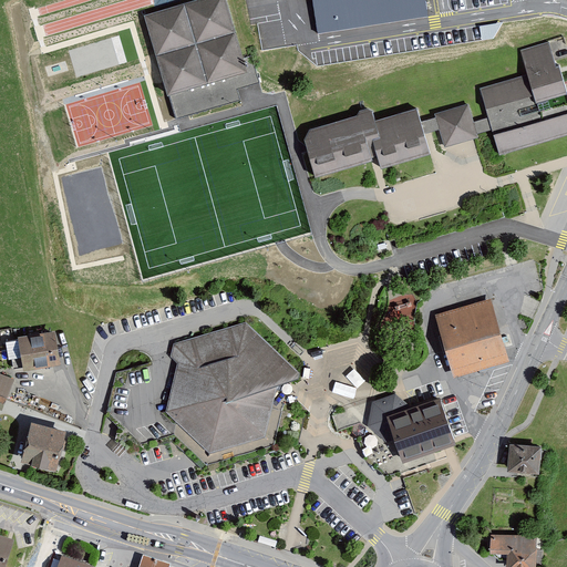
[(256,76),(233,0),(189,0),(151,11),(179,114),(237,98),(233,83),(256,76)]
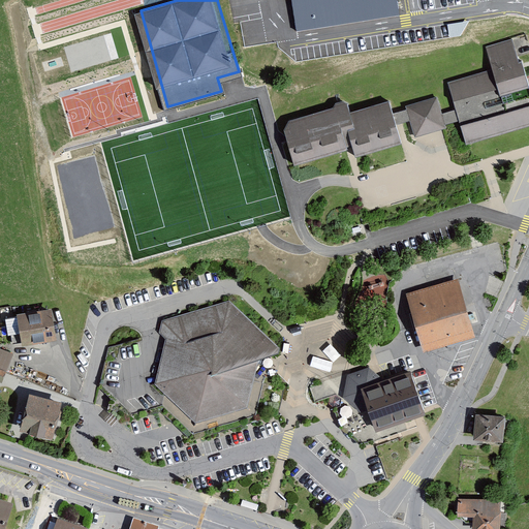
[(463,147),(528,126),(528,89),(521,63),(518,63),(511,40),(483,49),(489,72),(445,85),(455,116),(457,126),(463,147)]
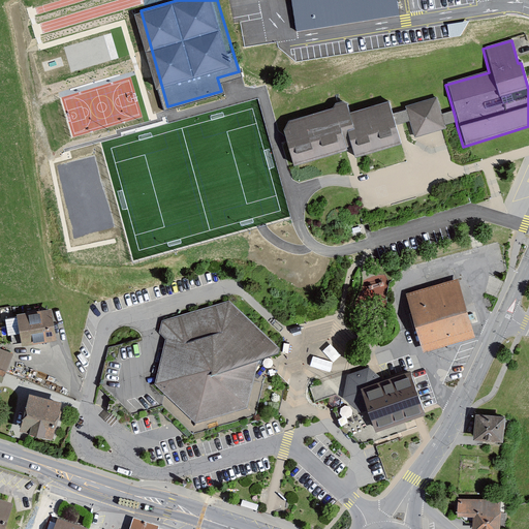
[(413,139),(445,131),(444,129),(441,119),(436,99),(404,107),(405,111),(408,120),(413,139)]
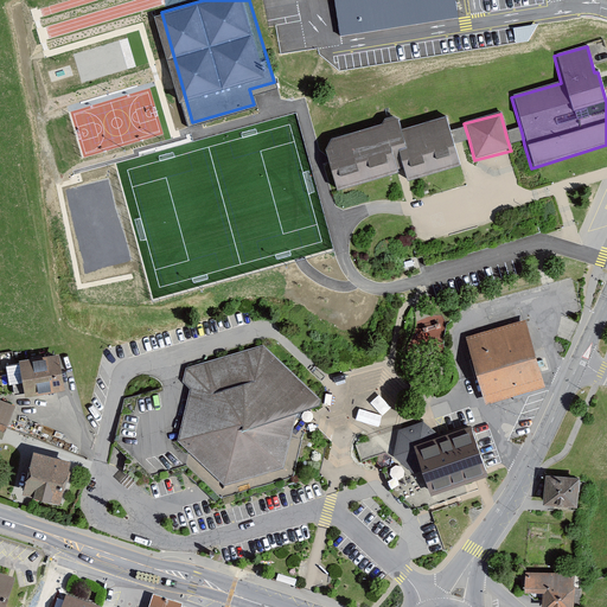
[(451,131),(447,117),(400,132),(395,116),(384,120),(378,126),(330,140),(326,151),(337,191),(397,172),(401,184),(461,166),(454,142),(451,131)]
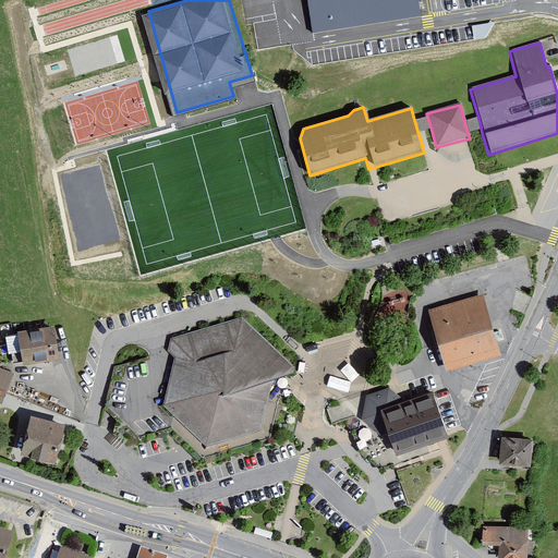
[(427,117),(414,120),(417,131),(431,126),(427,117)]
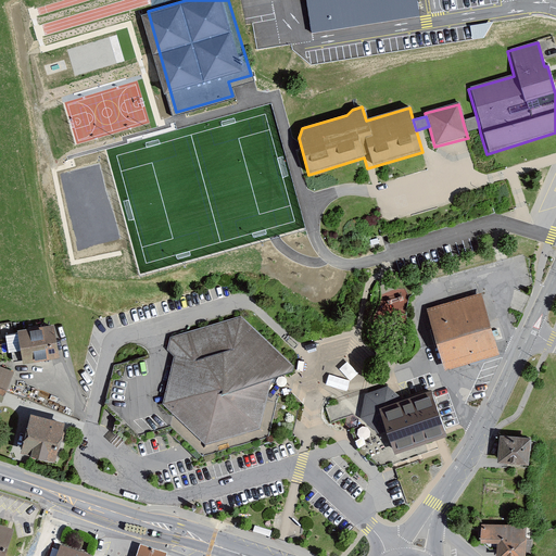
[(464,125),(467,136),(480,133),(478,122),(464,125)]
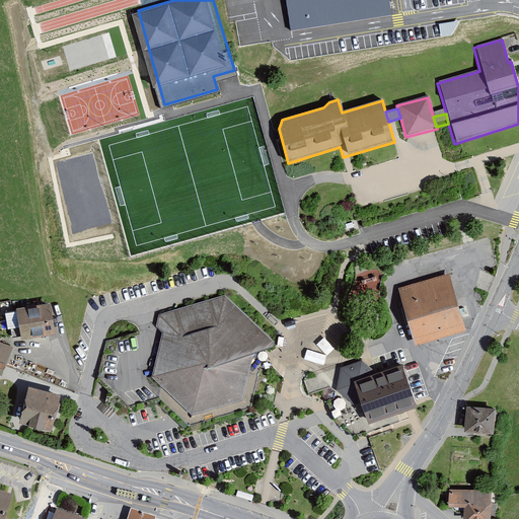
[(396,288),(413,348),(464,334),(447,274),(396,288)]
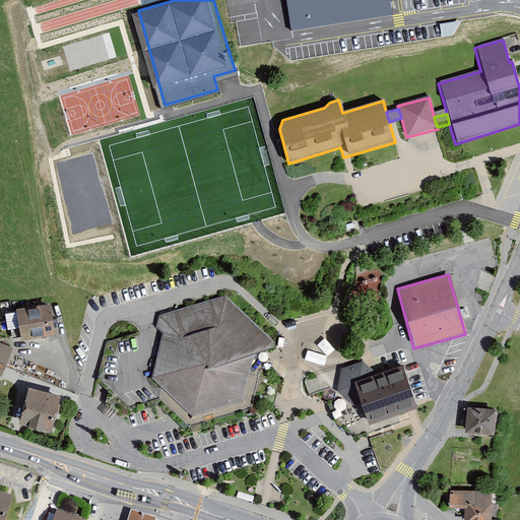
[(253,355),(272,349),(274,343),(223,296),(158,315),(155,327),(157,331),(159,334),(149,381),(168,398),(190,418),(242,402),(253,355)]
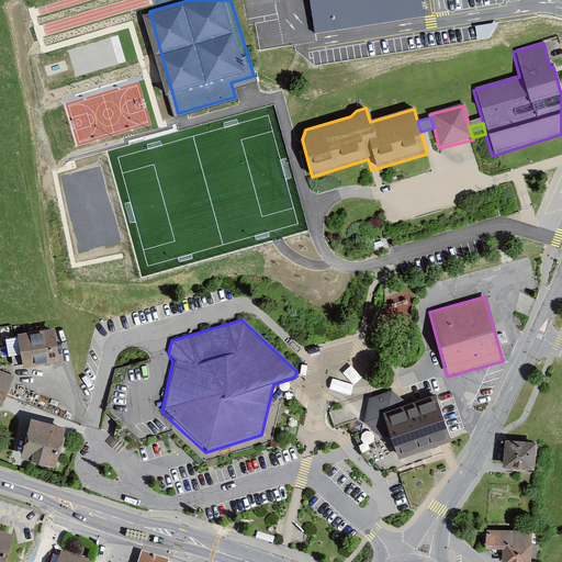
[(14,337),(21,370),(59,363),(54,330),(14,337)]
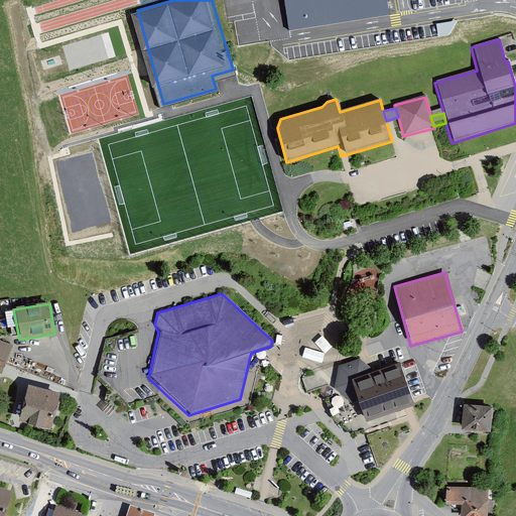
[(0,375),(1,376),(13,348),(0,343),(0,375)]
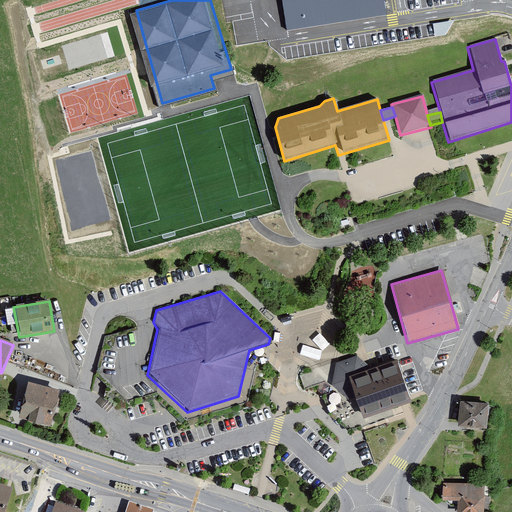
[(390,408),(409,401),(395,360),(370,368),(357,356),(334,364),(330,386),(346,401),(350,399),(359,419),(390,408)]
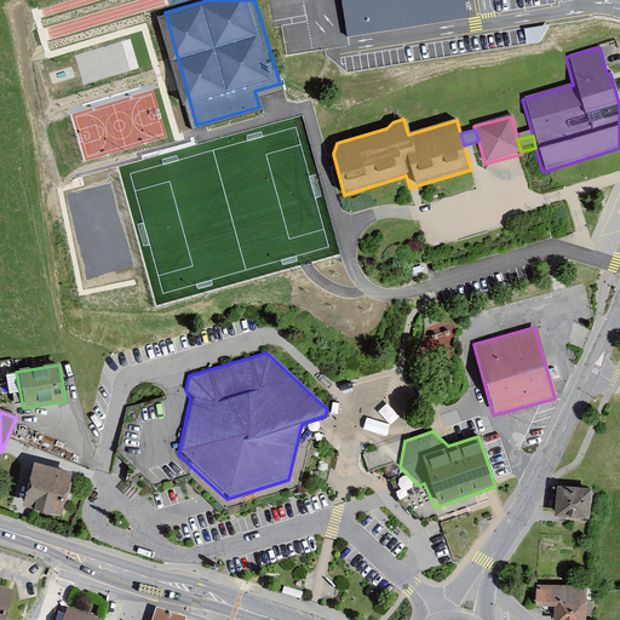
[(24,509),(63,518),(75,471),(36,461),(24,509)]
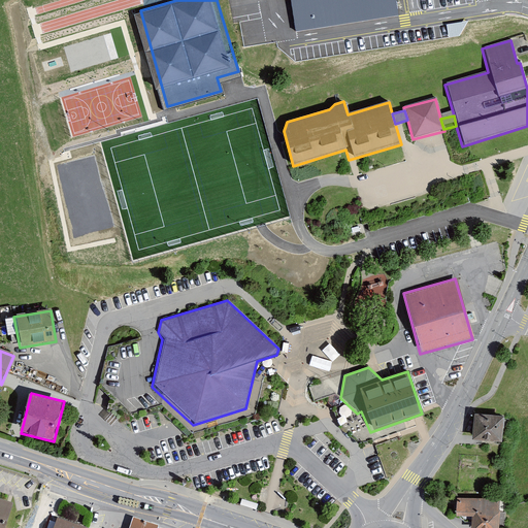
[(357,414),(340,398),(339,405),(332,406),(339,427),(361,442),(405,429),(402,421),(370,432),(361,411),(357,414)]
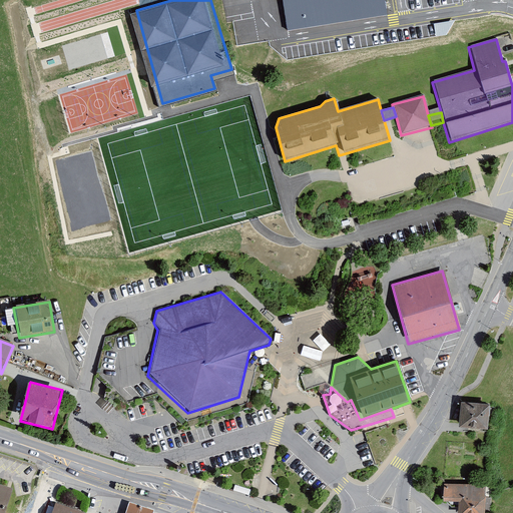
[(461,402),(459,427),(488,429),(490,404),(461,402)]
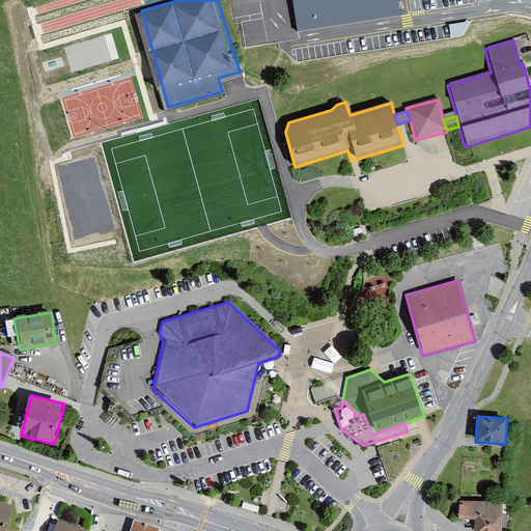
[(0,530),(5,530),(14,507),(0,502),(0,530)]
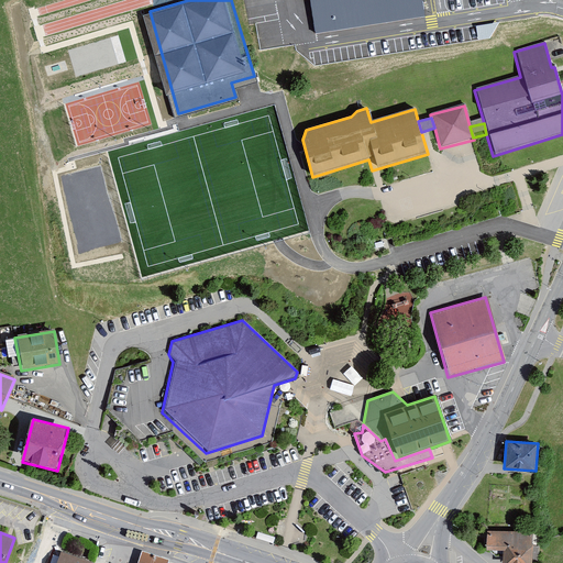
[(503,562),(531,562),(532,533),(487,532),(487,550),(503,550),(503,562)]
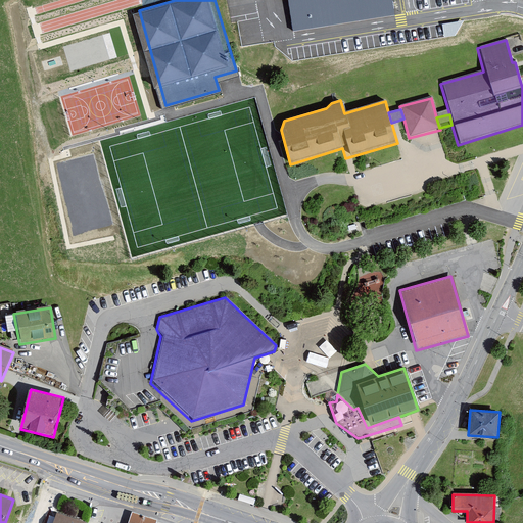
[(57,522),(87,522),(88,522),(60,514),(57,522)]
